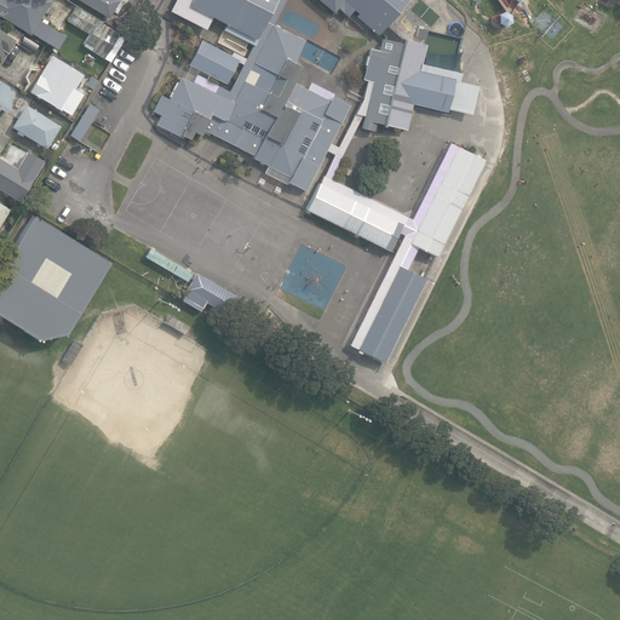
[(30,33),(57,49),(64,36),(46,24),(49,22),(42,18),(41,22),(39,19),(51,0),(50,0),(0,0),(0,16),(30,34),(30,33)]
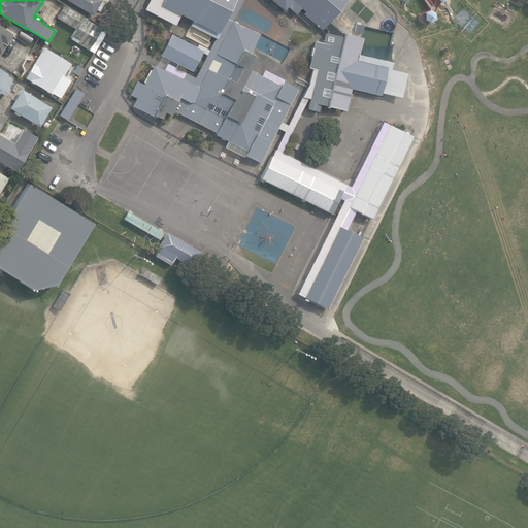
[(66,0),(93,15),(102,0),(101,0),(66,0)]
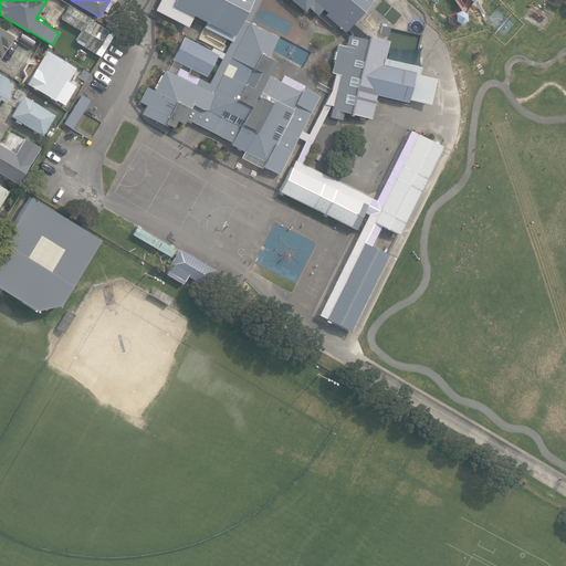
[(334,25),(344,33),(348,30),(353,24),(371,0),(158,0),(154,10),(188,28),(191,21),(230,42),(223,54),(212,49),(211,51),(182,37),(171,60),(182,65),(180,70),(178,67),(176,73),(165,69),(154,91),(146,86),(139,102),(146,106),(142,115),(173,129),(176,121),(181,123),(187,119),(230,143),(230,145),(243,153),(241,158),(278,175),(297,137),(301,130),(318,96),(303,88),(300,92),(266,75),(273,62),(266,59),(278,38),(249,24),(260,1),(260,0),(289,0),(304,13),(308,8),(333,28),(334,25)]
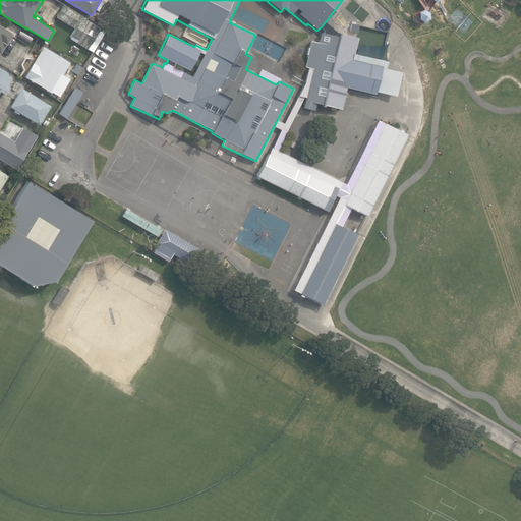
[(69,38),(88,49),(100,29),(82,17),(82,16),(63,4),(56,17),(74,29),(69,38)]
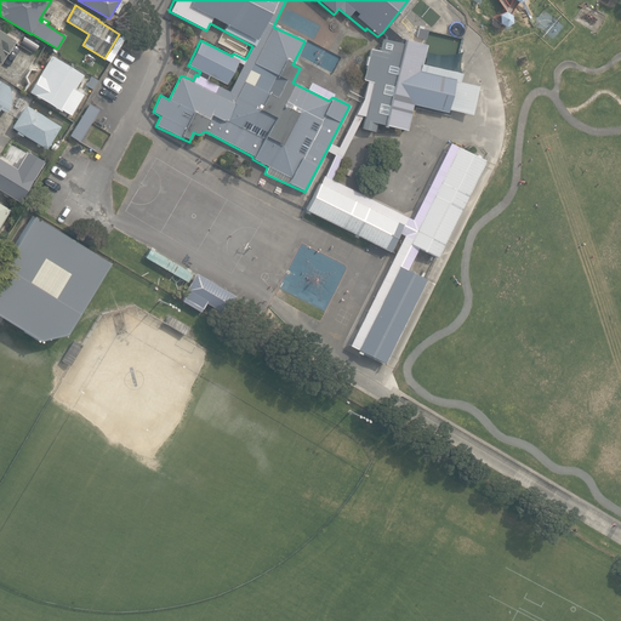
[(417,249),(437,258),(484,161),(449,144),(411,218),(331,178),(341,158),(360,117),(364,118),(363,129),(374,132),(375,125),(408,132),(414,106),(448,113),(455,80),(421,72),(426,45),(403,40),(387,27),(382,33),(382,39),(380,51),(370,50),(362,80),(365,81),(363,100),(354,114),(339,147),(330,143),(326,151),(334,154),(324,175),(323,175),(305,211),(388,252),(398,232),(404,234),(348,346),(385,364),(427,280),(406,271),(417,249)]
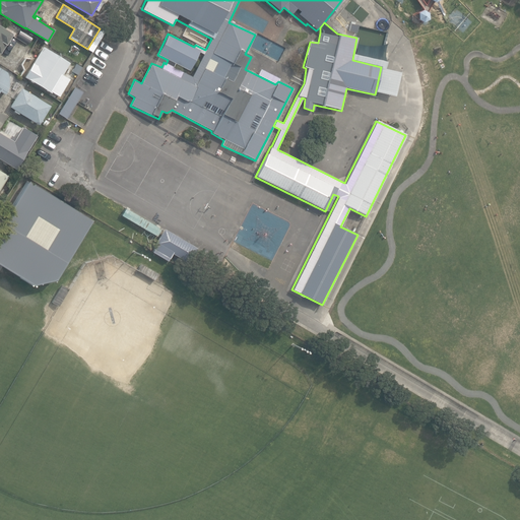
[(0,53),(13,34),(0,24),(0,53)]
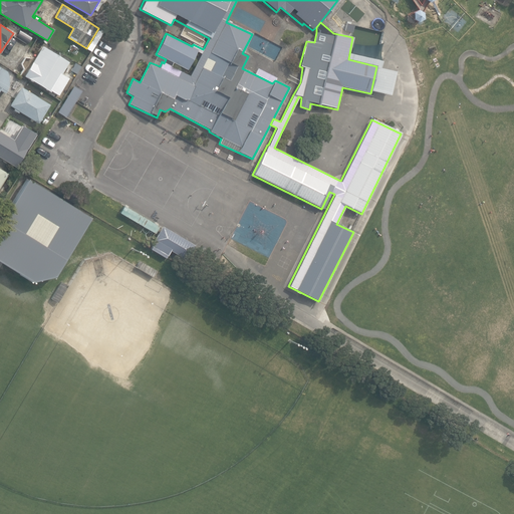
[(16,35),(22,38),(26,31),(21,28),(16,35)]
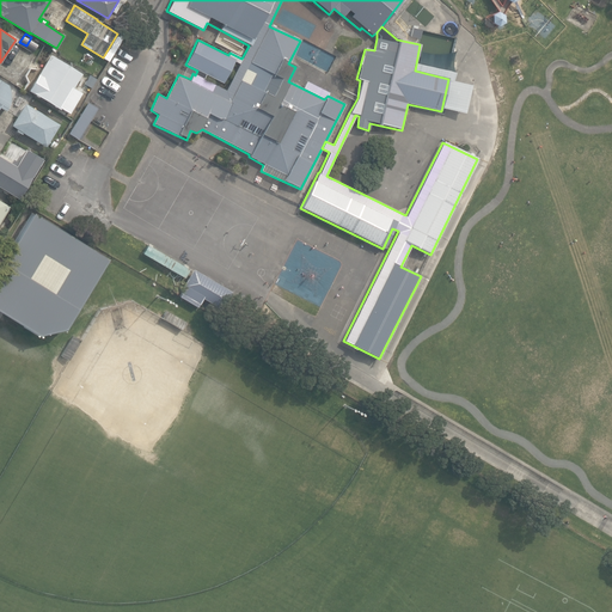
[(61,108),(69,114),(81,93),(73,87),(83,73),(51,55),(40,74),(38,73),(28,91),(60,110),(61,108)]
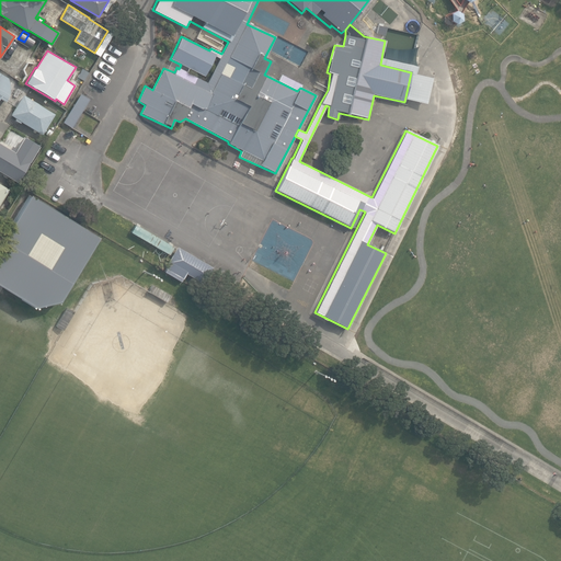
[(77,73),(81,77),(86,69),(81,67),(77,73)]
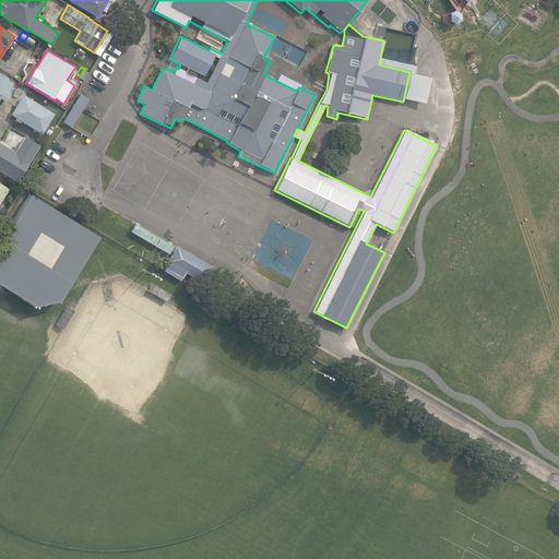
[(0,98),(6,102),(8,98),(10,92),(10,86),(10,81),(8,76),(0,71),(0,98)]
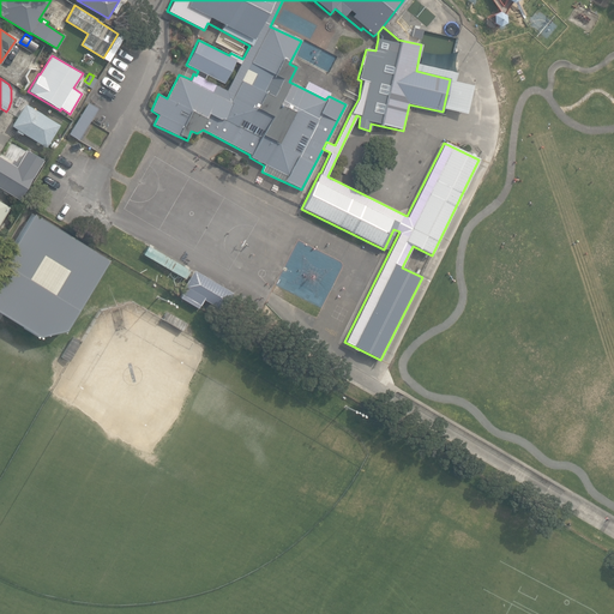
[(70,133),(79,140),(98,108),(90,102),(70,133)]
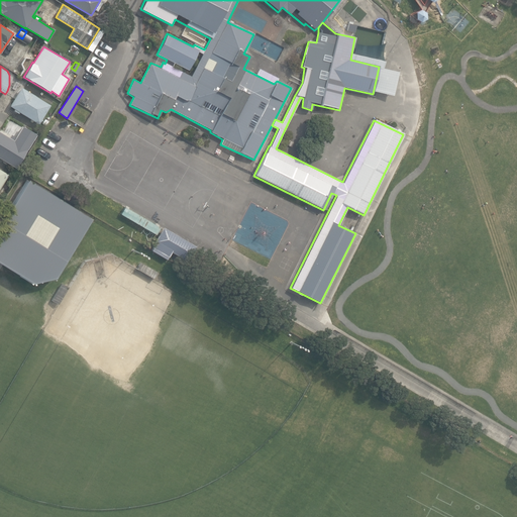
[(9,106),(38,124),(50,105),(21,87),(9,106)]
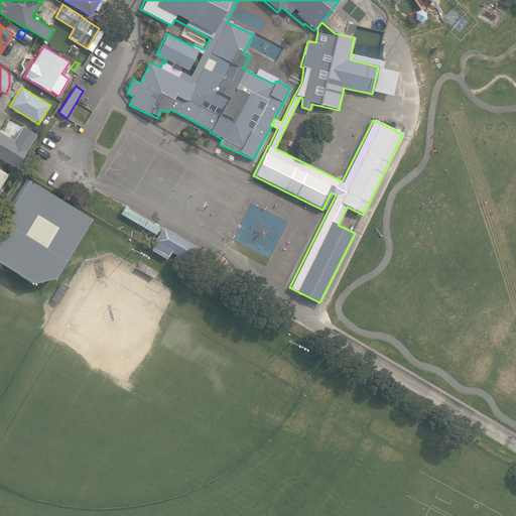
[(13,137),(28,146),(37,133),(22,123),(13,137)]
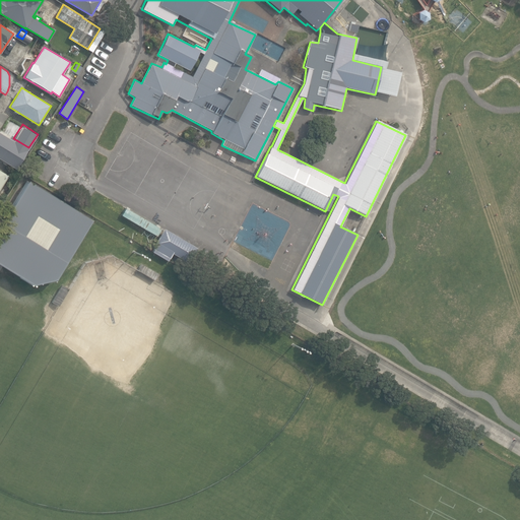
[(0,158),(16,169),(28,150),(0,132),(0,158)]
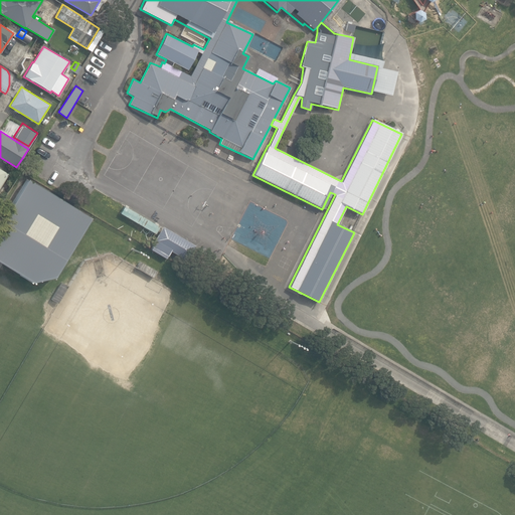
[(0,262),(31,281),(54,276),(91,217),(49,192),(27,178),(18,192),(0,221),(0,262)]
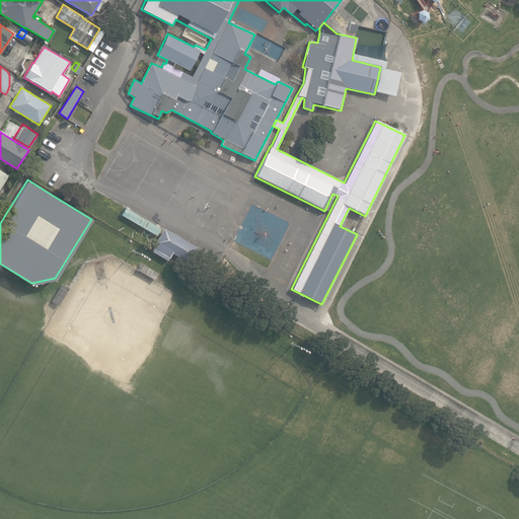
[(183,257),(188,258),(196,243),(162,225),(154,240),(156,241),(151,249),(167,257),(171,250),(183,257)]
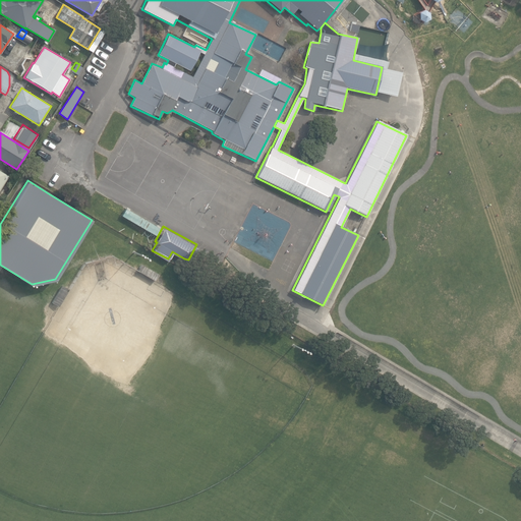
[(137,269),(155,279),(158,273),(140,263),(137,269)]
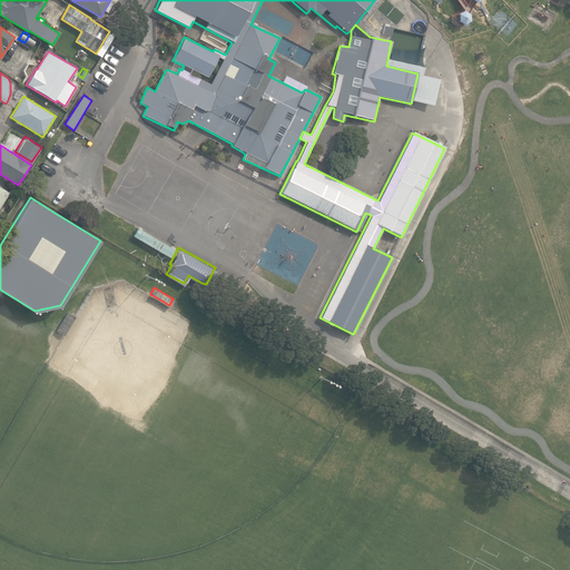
[(52,328),(59,332),(70,312),(64,308),(52,328)]
